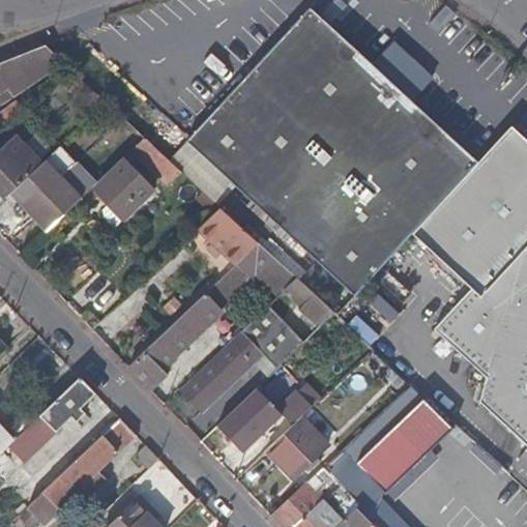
[(308,5),(185,139),(355,295),(358,292),(411,234),(477,162),(308,5)]
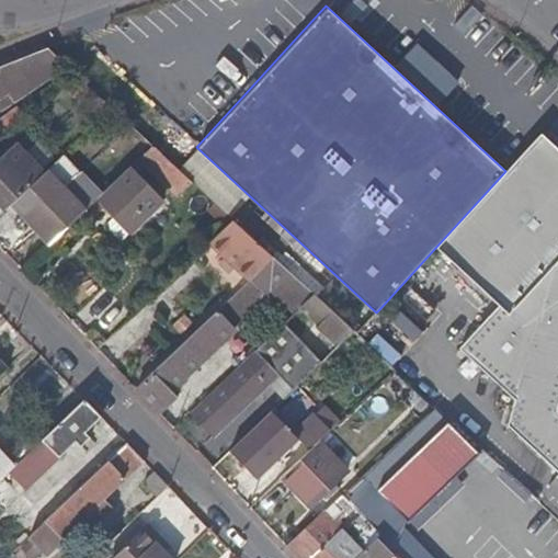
[(65,61),(46,44),(0,61),(0,95),(8,91),(11,98),(65,61)]
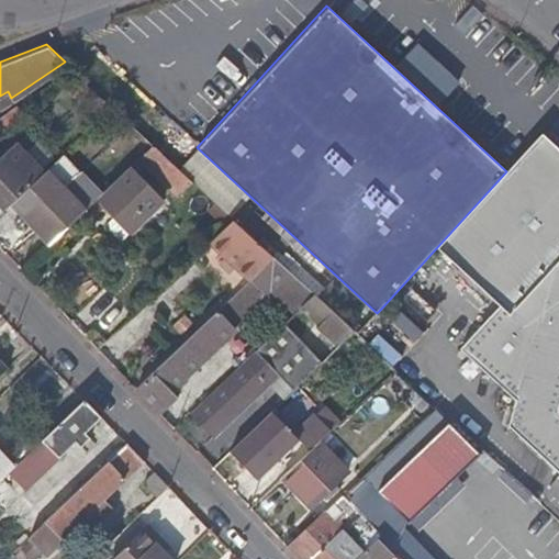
[(11,98),(8,91),(0,96),(0,109),(12,99),(11,98)]
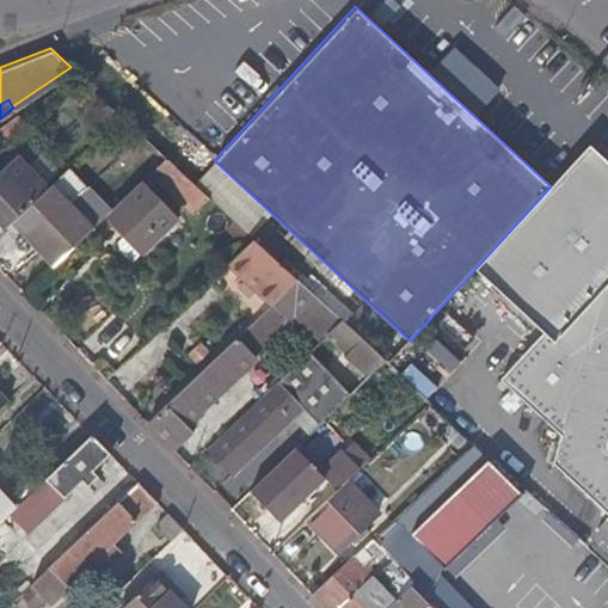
[(607,161),(590,145),(551,186),(474,270),(542,335),(499,379),(560,434),(553,461),(607,513),(607,447),(607,446),(607,441),(607,161)]
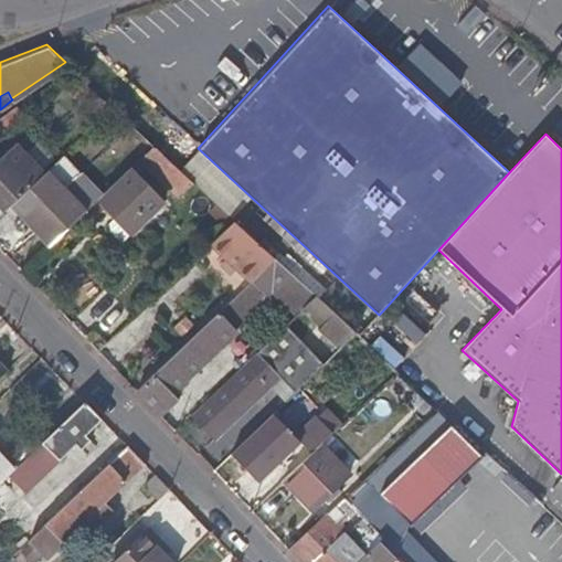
[(151,142),(144,136),(108,169),(115,178),(136,158),(151,142)]
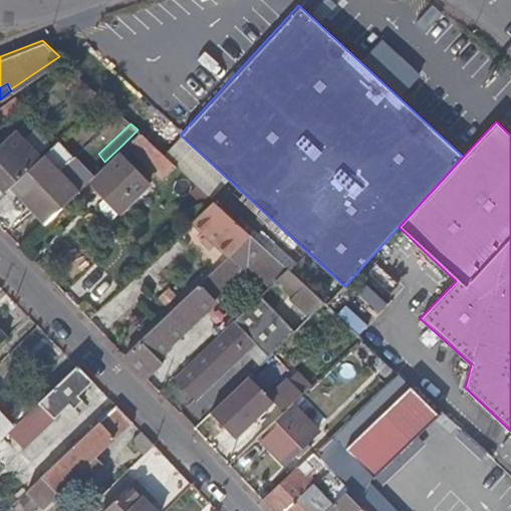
[(39,156),(13,128),(0,140),(0,191),(1,192),(39,156)]
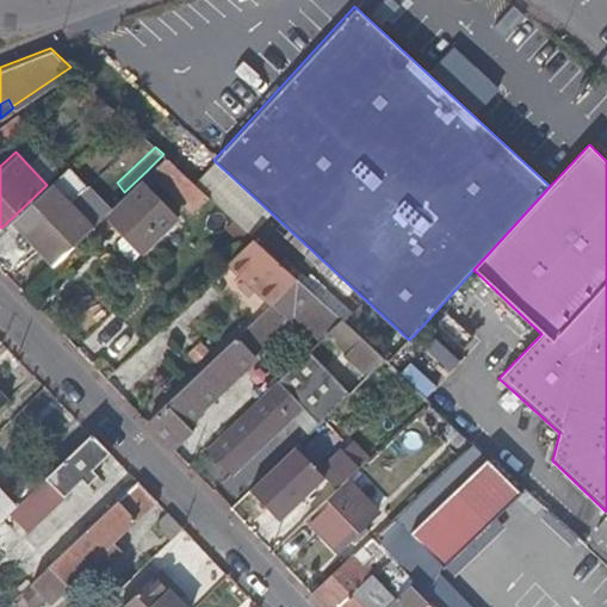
[(163,154),(147,171),(192,211),(208,194),(163,154)]
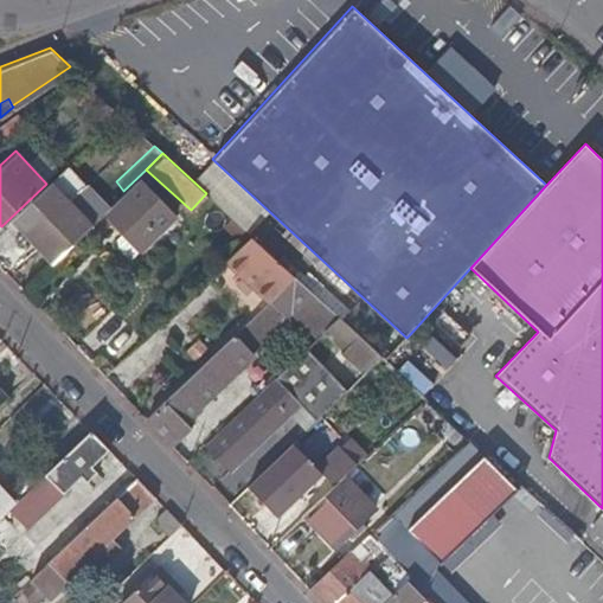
[(172,215),(140,183),(108,215),(140,247),(172,215)]
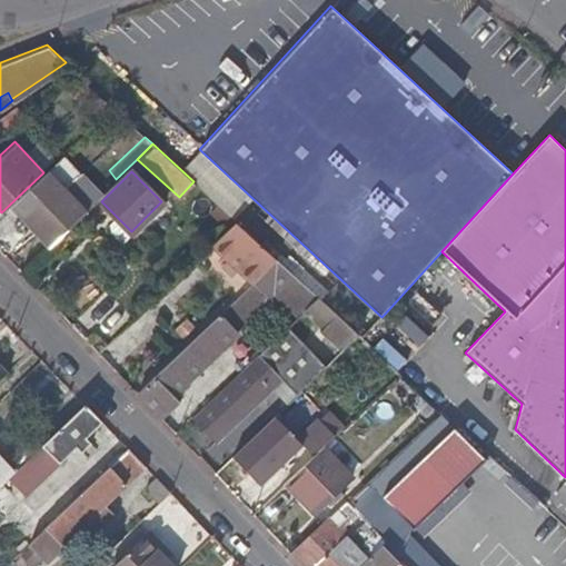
[(83,209),(56,179),(19,215),(47,245),(83,209)]
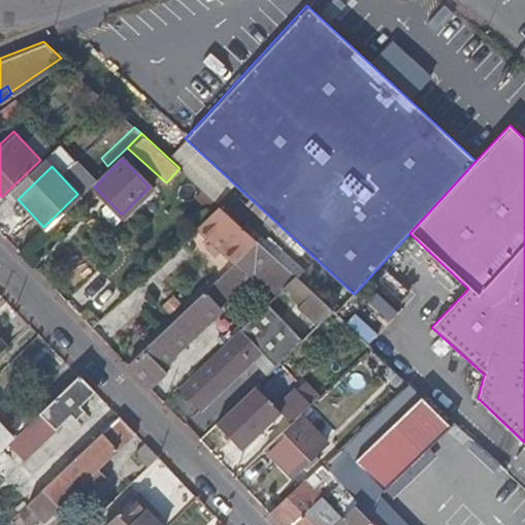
[(219,204),(196,226),(235,264),(258,242),(219,204)]
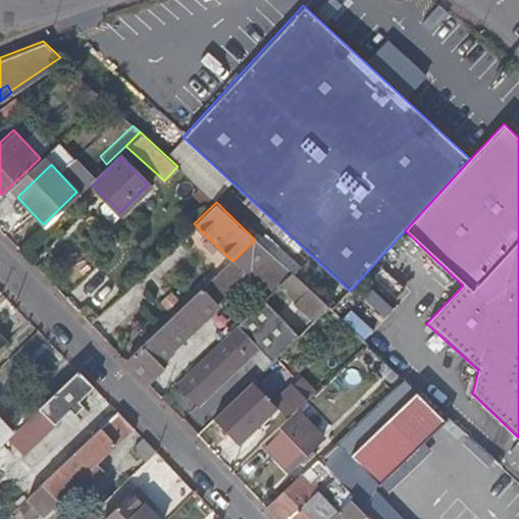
[(255,240),(232,261),(126,360),(150,383),(164,369),(158,364),(218,308),(215,304),(253,270),(273,291),(275,290),(293,273),(255,240)]
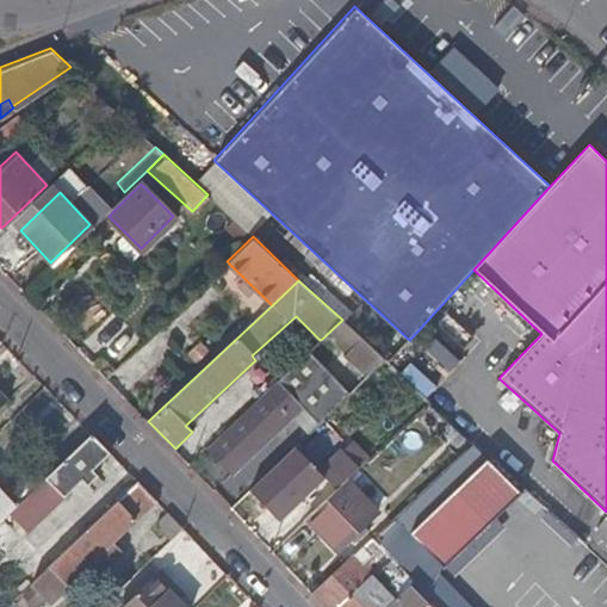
[(90,333),(111,354),(134,332),(111,310),(90,333)]
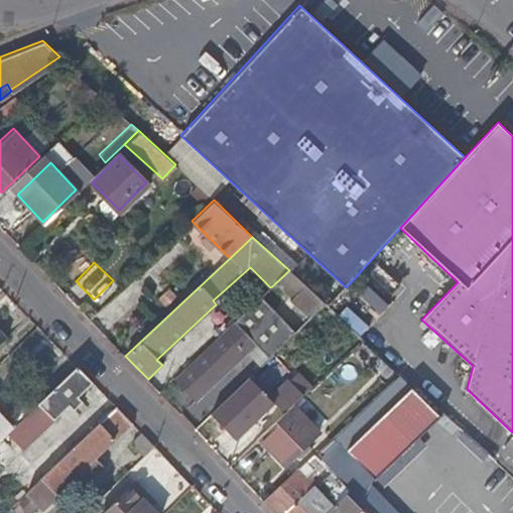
[(289,270),(272,286),(307,323),(327,304),(289,270)]
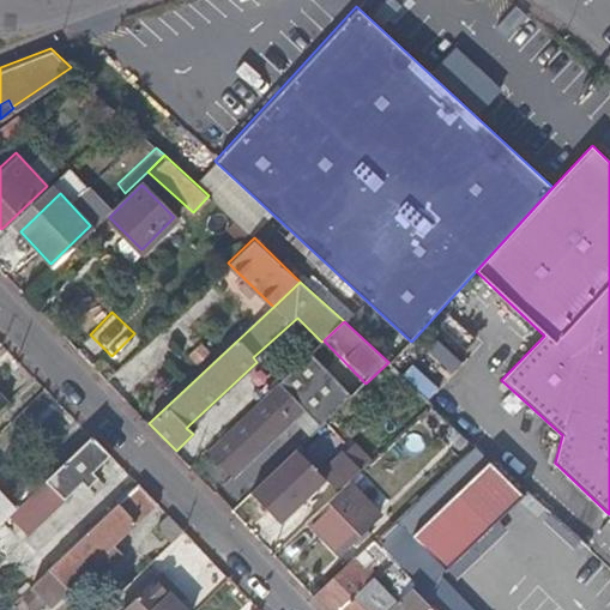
[(458,364),(470,354),(445,327),(434,337),(458,364)]
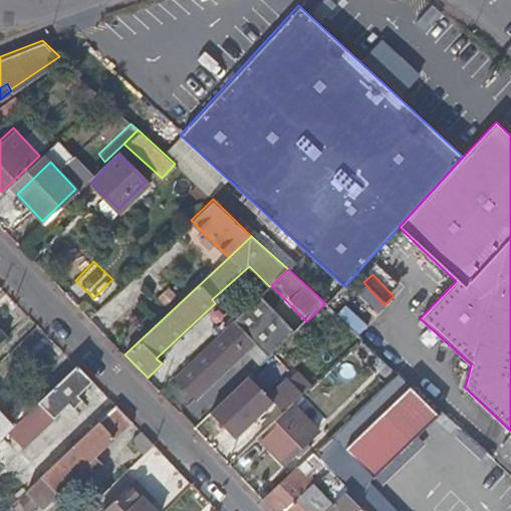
[(347,283),(344,286),(334,297),(353,316),(367,301),(347,283)]
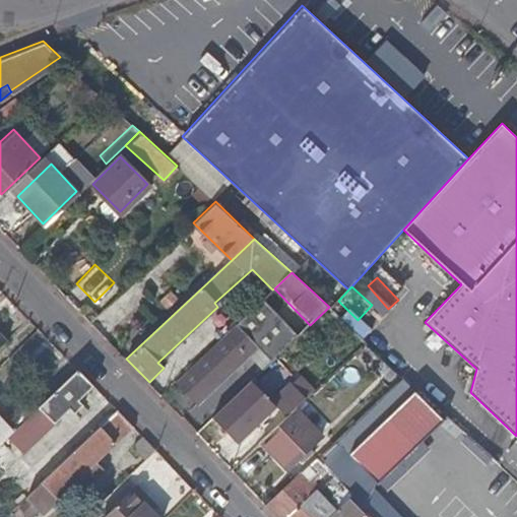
[(272,289),(258,304),(287,333),(294,340),(310,325),(274,288),(272,289)]
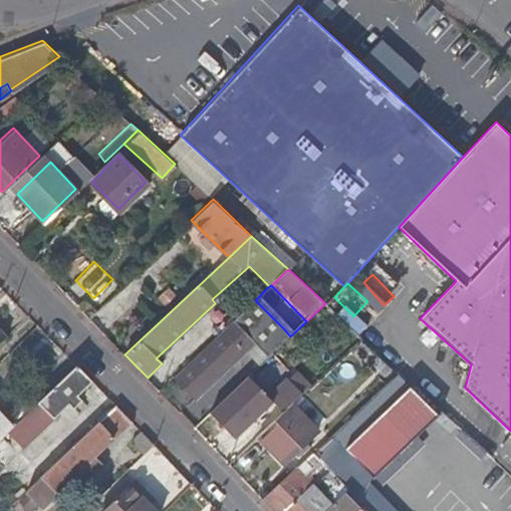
[(258,355),(230,326),(176,377),(196,398),(241,355),(255,369),(264,361),(258,355)]
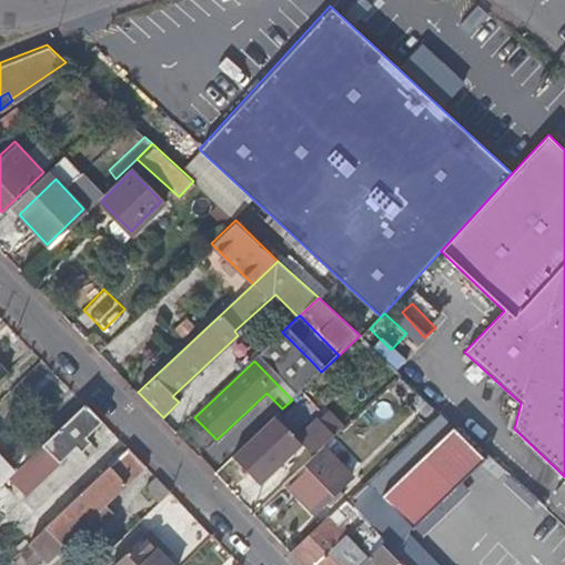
[(321,372),(314,364),(285,393),(292,400),(298,394),(321,372)]
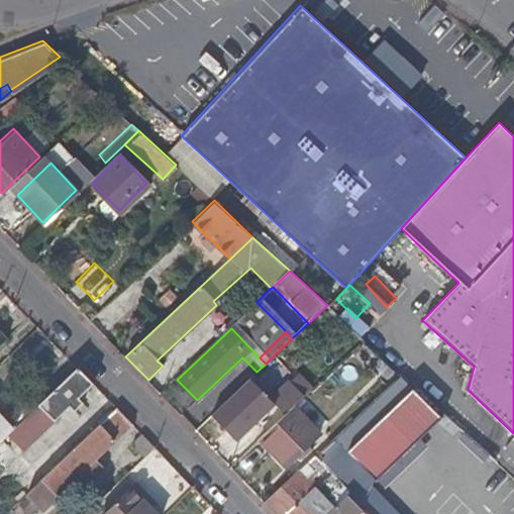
[(266,364),(257,372),(196,428),(212,446),(269,392),(288,411),(295,405),(306,394),(291,377),(287,381),(276,368),(278,366),(271,358),(266,364)]
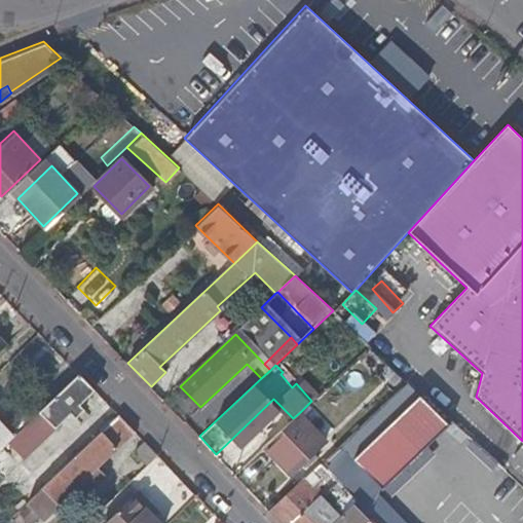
[(96,389),(79,372),(12,435),(29,451),(71,412),(79,404),(96,389)]
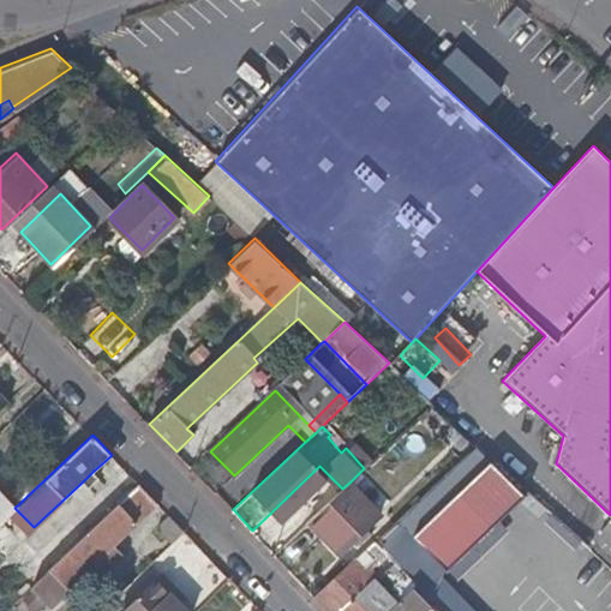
[(526,489),(491,456),(413,540),(449,573),(526,489)]
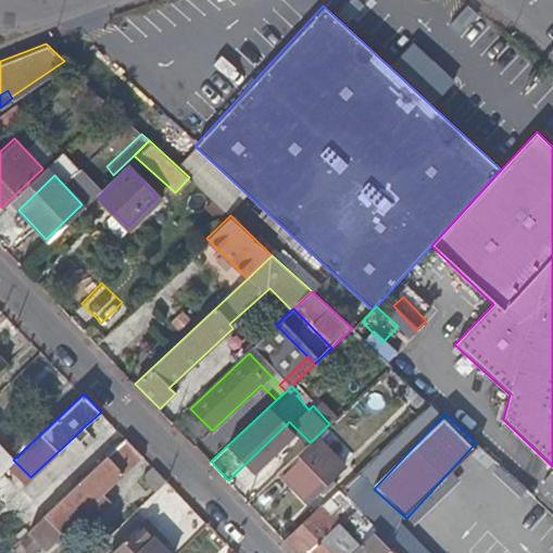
[(89,432),(84,427),(75,436),(80,440),(89,432)]
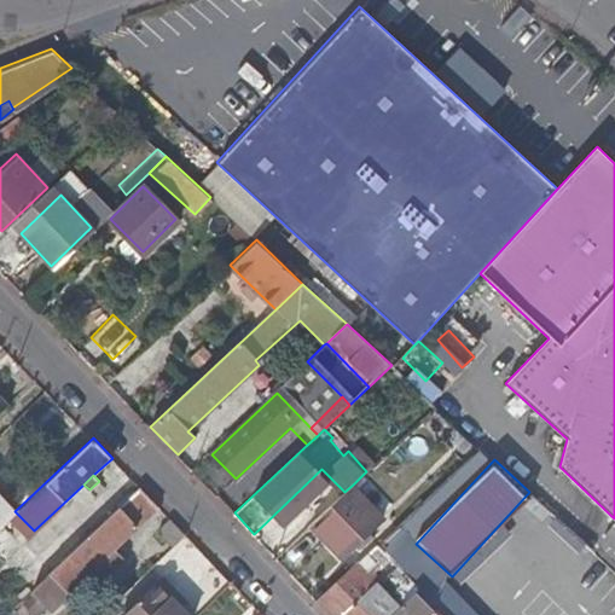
[(344,492),(311,524),(341,557),(383,517),(353,485),(344,492)]
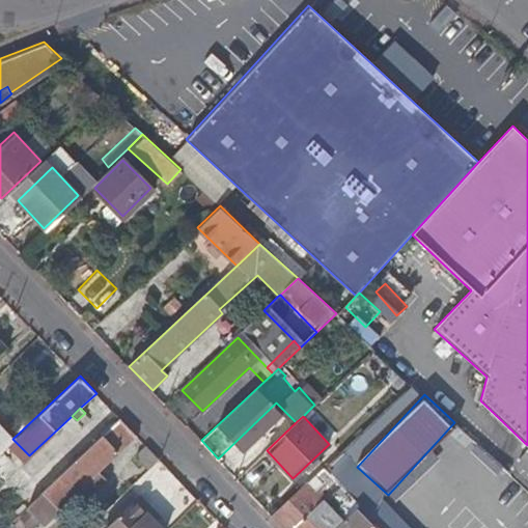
[(137,435),(119,417),(18,515),(29,527),(31,527),(39,521),(44,524),(84,484),(90,492),(107,477),(99,470),(137,435)]
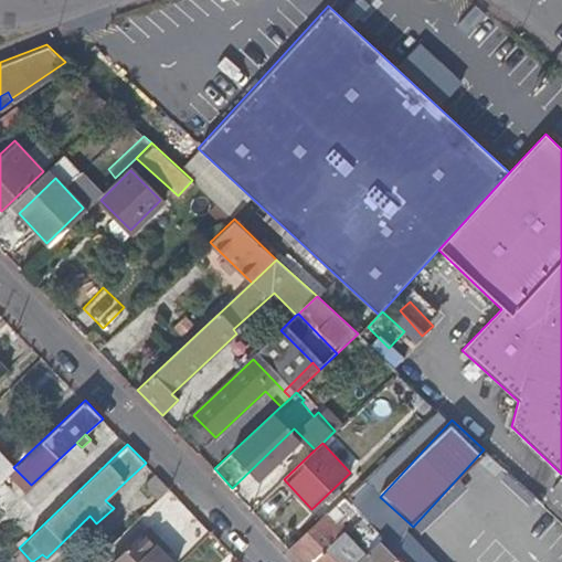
[(0,478),(13,467),(0,452),(0,478)]
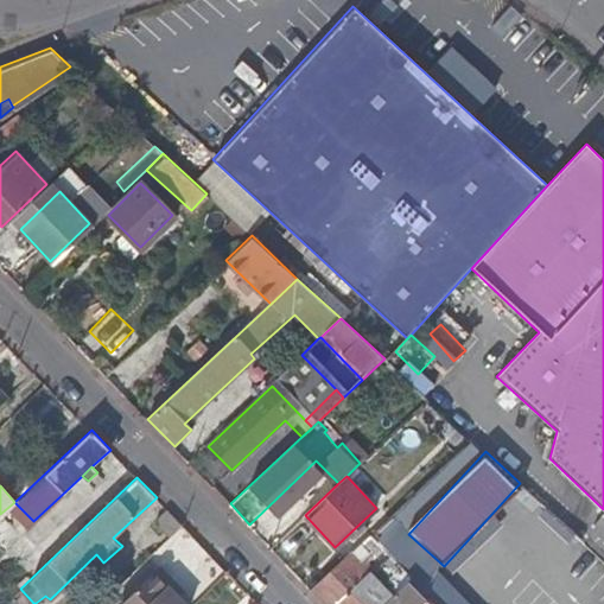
[(166,508),(153,520),(170,536),(183,523),(166,508)]
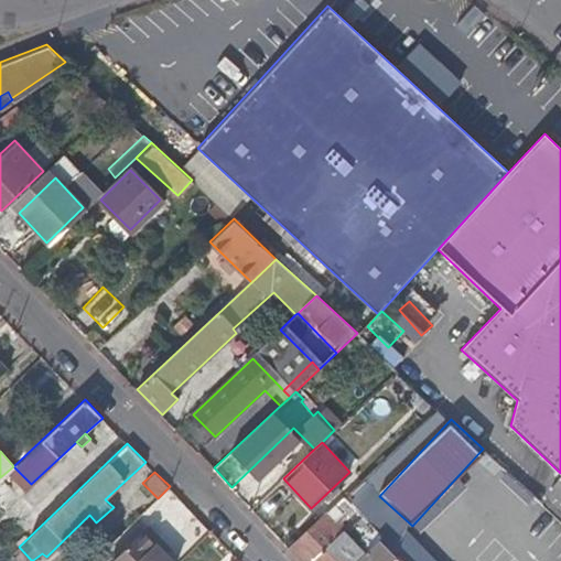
[(335,514),(330,508),(289,547),(302,560),(355,560),(379,538),(383,536),(369,521),(352,539),(331,518),(335,514)]
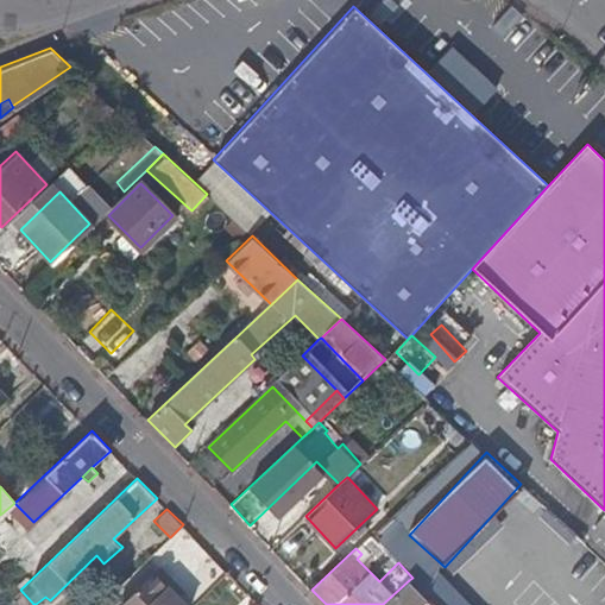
[(174,577),(162,565),(120,604),(188,604),(180,597),(181,594),(168,583),(174,577)]
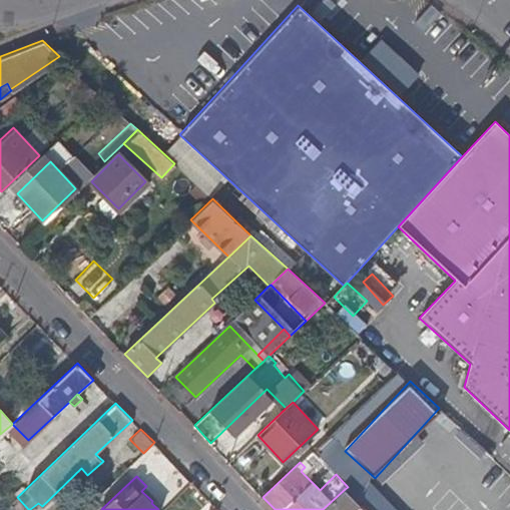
[(146,486),(141,491),(152,501),(157,497),(146,486)]
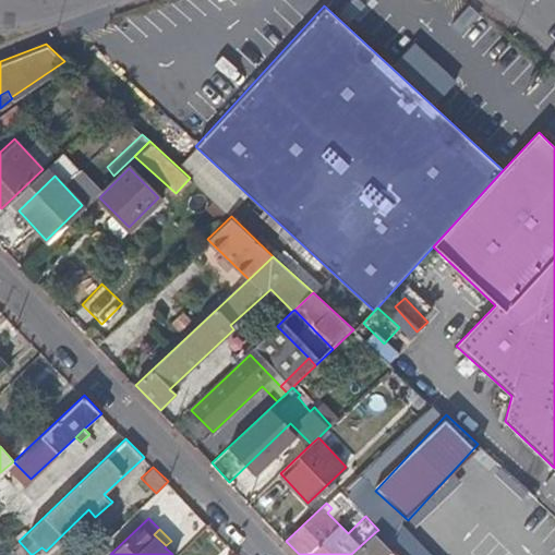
[(396,554),(375,532),(351,554),(396,554)]
